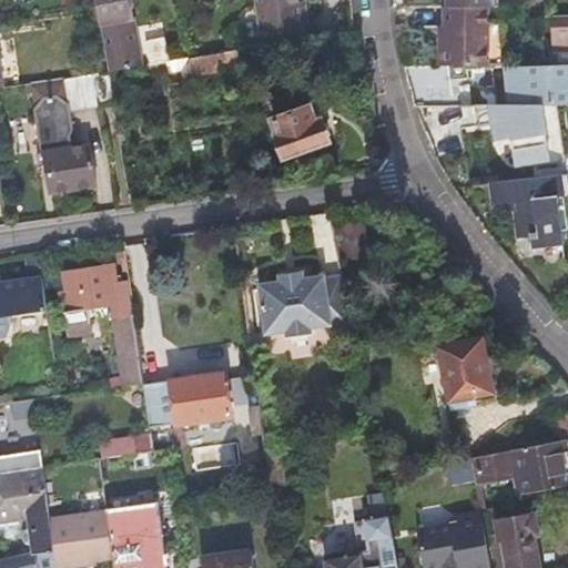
[(140,67),(128,0),(93,0),(95,9),(99,26),(107,72),(110,71),(140,67)]
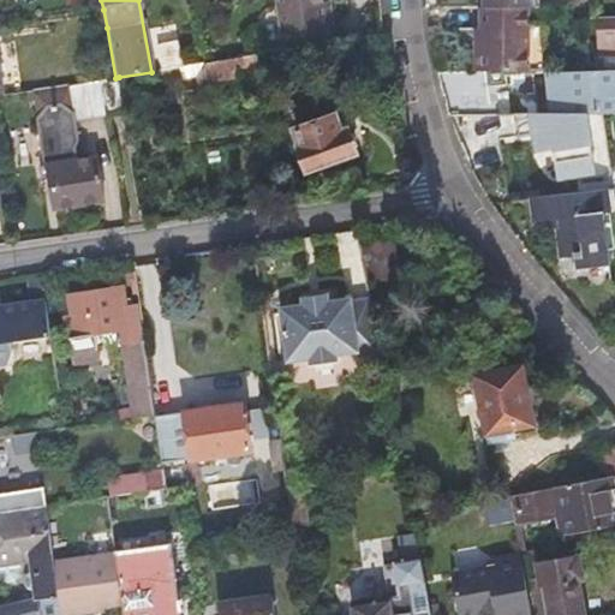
[(275,0),(284,52),(333,43),(329,15),(323,16),(322,4),(321,0),(275,0)]
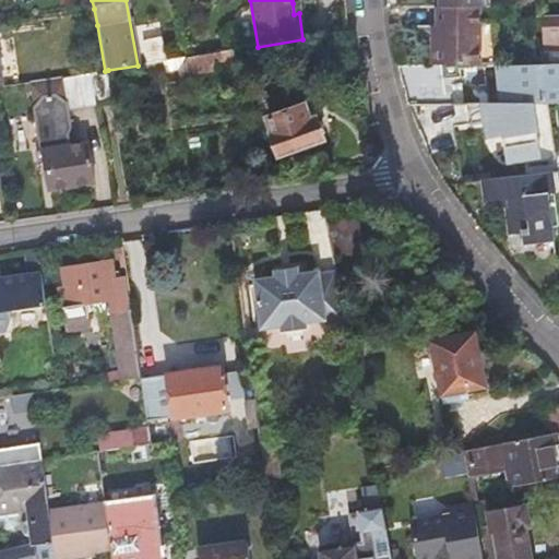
[(431,38),(431,68),(479,66),(479,21),(479,7),(441,7),(437,8),(437,28),(437,38),(431,38)]
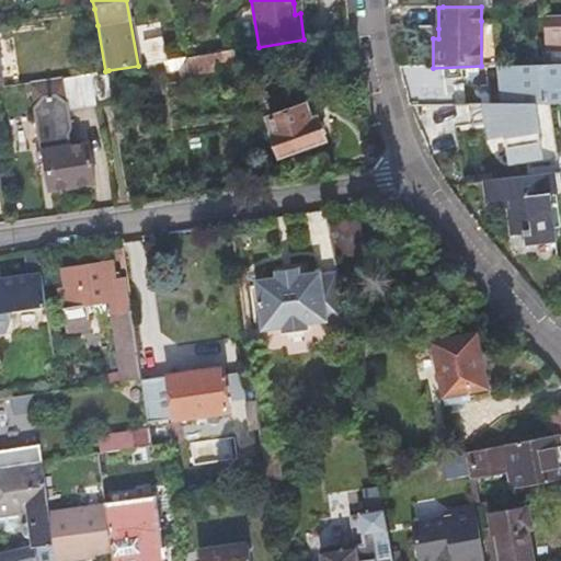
[(560,14),(546,15),(547,49),(560,48),(560,14)]
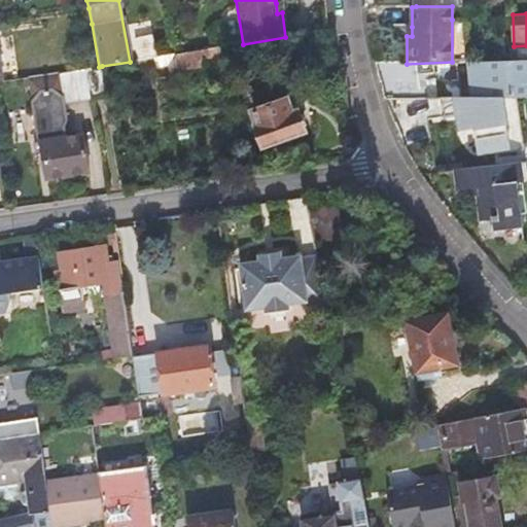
[(465,20),(452,20),(452,62),(464,62),(465,20)]
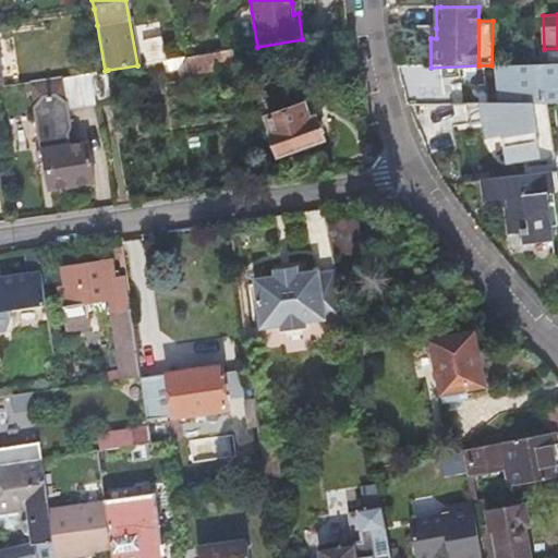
[(229,51),(184,58),(183,59),(185,75),(232,69),(229,51)]
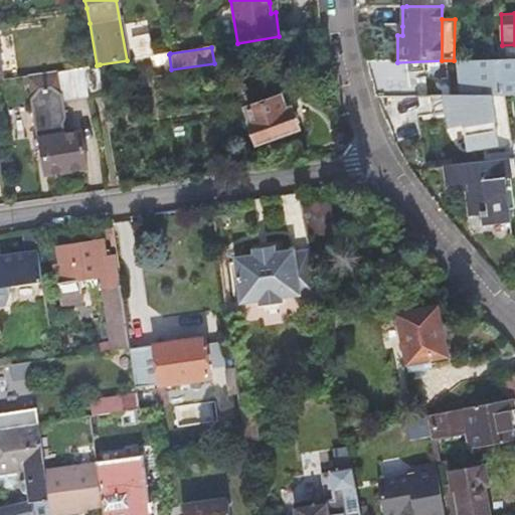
[(106,96),(100,64),(97,65),(81,67),(88,99),(106,96)]
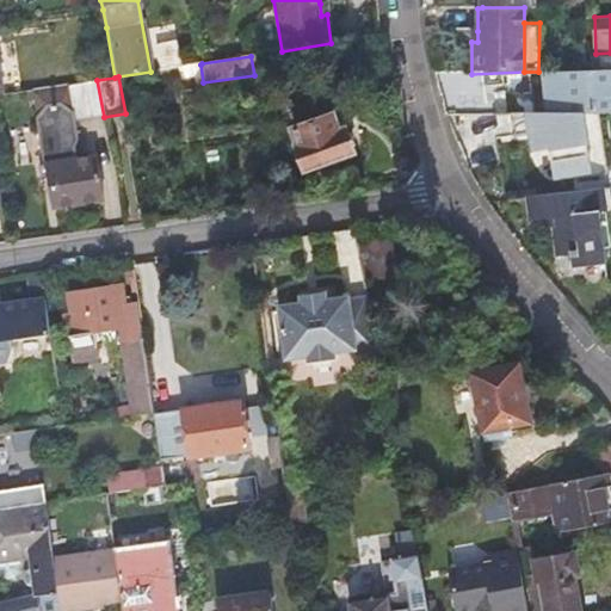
[(73,122),(104,117),(97,80),(68,85),(72,109),(66,100),(39,104),(36,113),(43,161),(38,161),(41,173),(49,172),(54,208),(102,201),(94,159),(75,161),(73,148),(76,140),(73,122)]
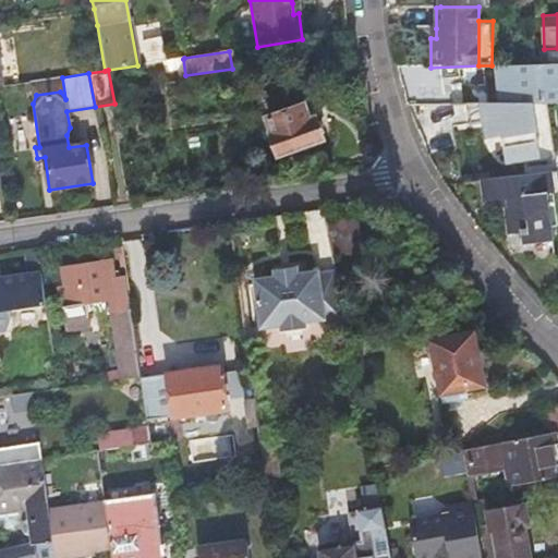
[(62,77),(29,82),(33,104),(36,95),(60,92),(65,99),(62,77)]
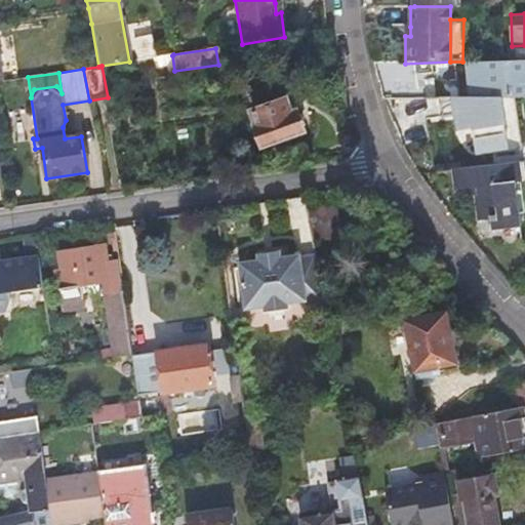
[(381,98),(412,98),(412,83),(377,83),(381,98)]
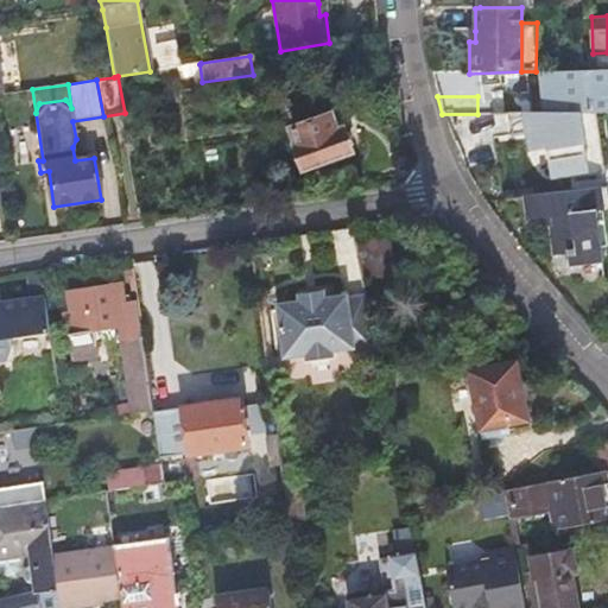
[(296,145),(295,146),(303,169),(350,151),(342,128),(336,131),(331,114),(291,128),(296,145)]
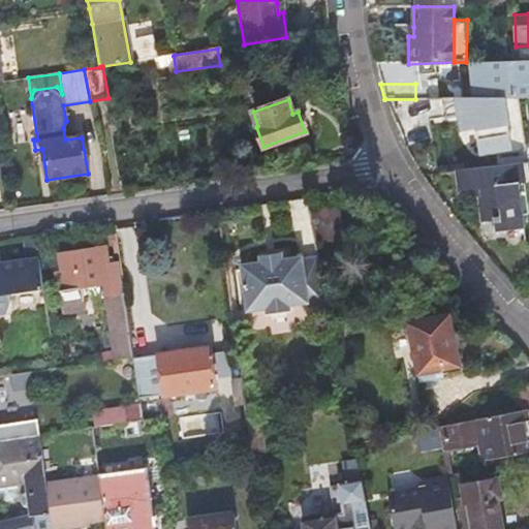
[(396,107),(398,122),(424,119),(422,103),(396,107)]
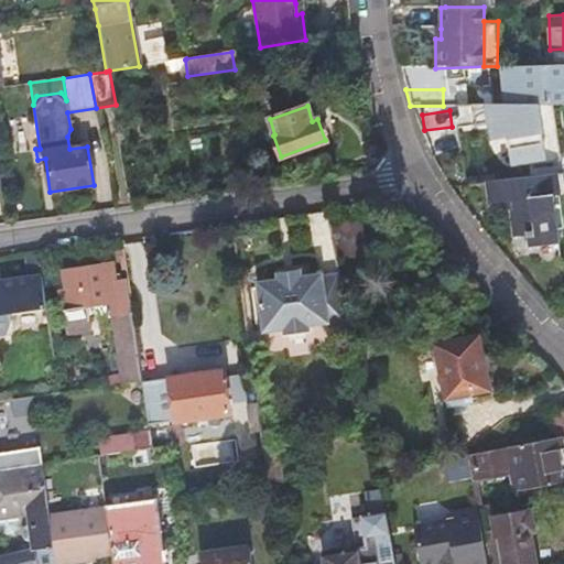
[(496,123),(457,129),(461,170),(502,165),(496,123)]
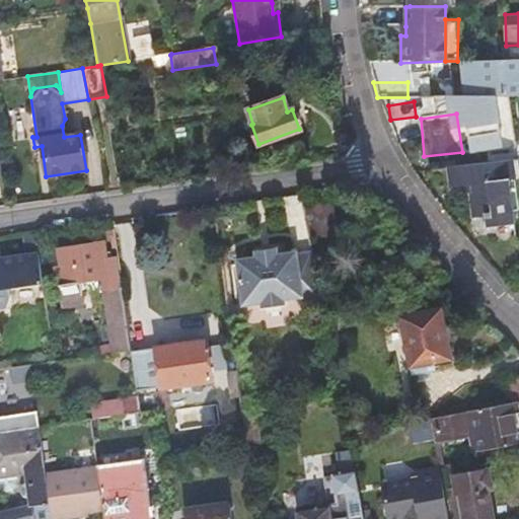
[(513,159),(446,168),(449,188),(467,184),(471,215),(486,213),(488,226),(491,225),(493,242),(513,239),(511,223),(513,222),(512,211),(508,180),(516,179),(513,159)]
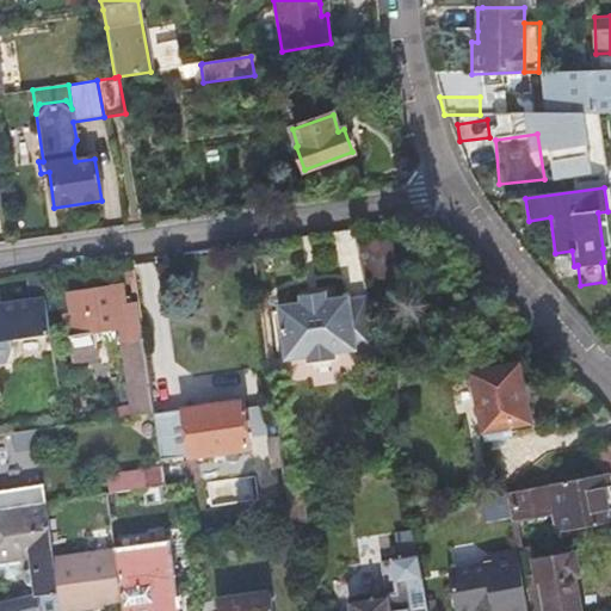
[(598,213),(603,248),(610,247),(610,238),(608,211),(598,213)]
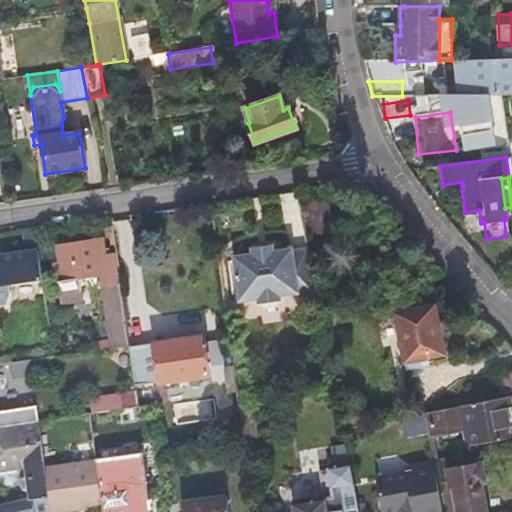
[(319,202),(301,205),(304,222),(302,226),(304,236),(324,233),(319,202)]
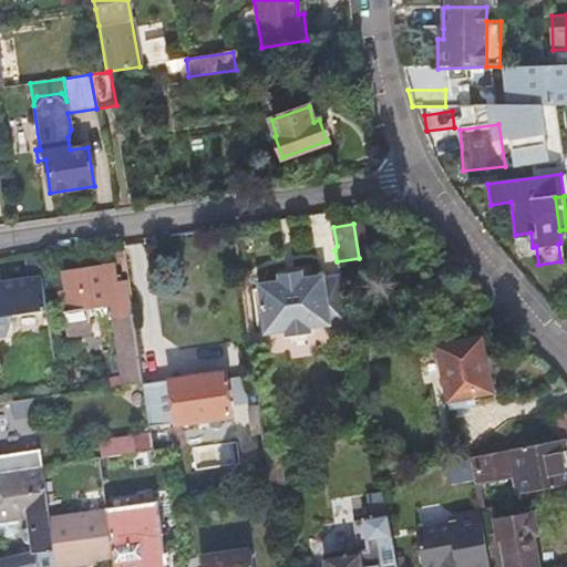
[(111,268),(62,275),(64,294),(60,295),(62,313),(66,339),(115,329),(114,318),(88,322),(86,310),(117,306),(119,318),(131,316),(129,305),(121,306),(119,285),(113,286),(111,268)]
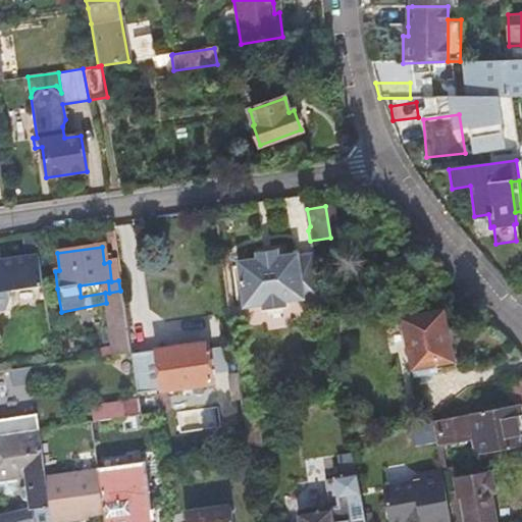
[(255,262),(277,259),(275,250),(254,253),(255,262)]
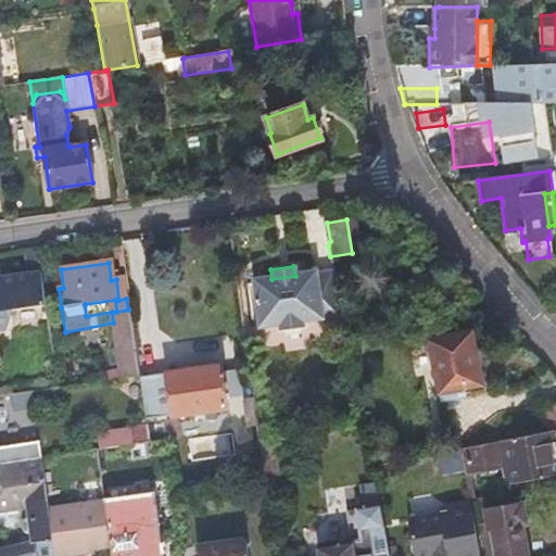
[(321,325),(342,321),(332,274),(316,276),(315,273),(295,276),(272,279),(251,282),(257,330),(277,327),(277,332),(282,332),(299,330),(302,329),(301,324),(320,320),(321,325)]
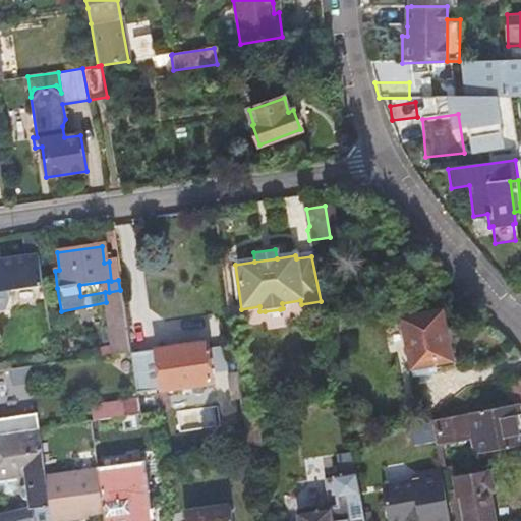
[(0,310),(5,309),(9,300),(7,292),(42,287),(37,256),(3,262),(3,267),(0,267),(0,310)]
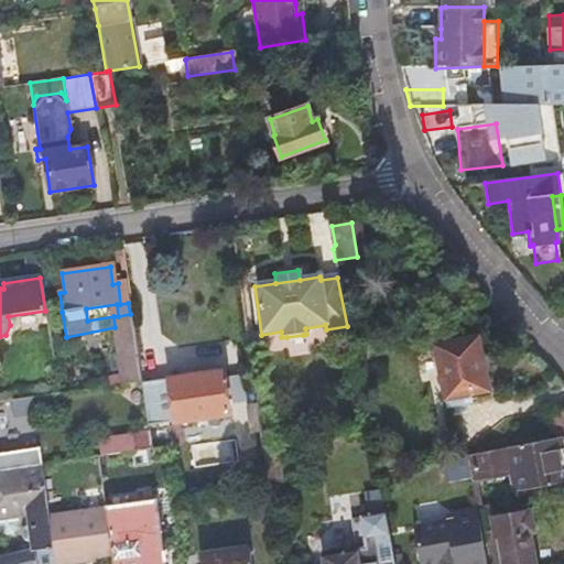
[(125,384),(140,382),(130,314),(118,316),(114,316),(115,327),(125,384)]
